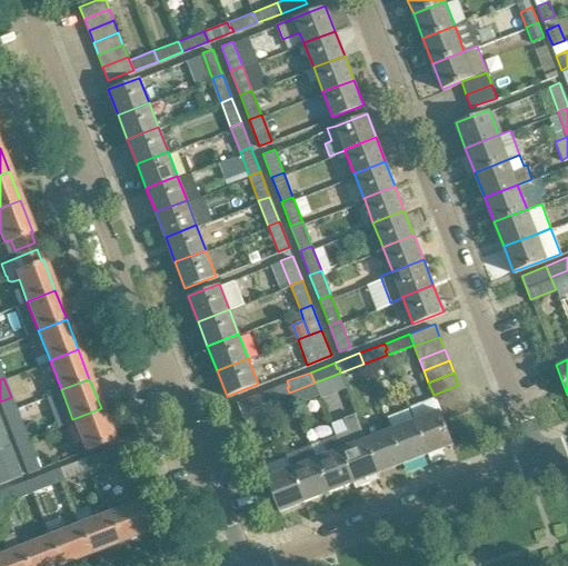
[(266,401),(289,393),(287,387),(289,387),(287,380),(261,390),(266,401)]
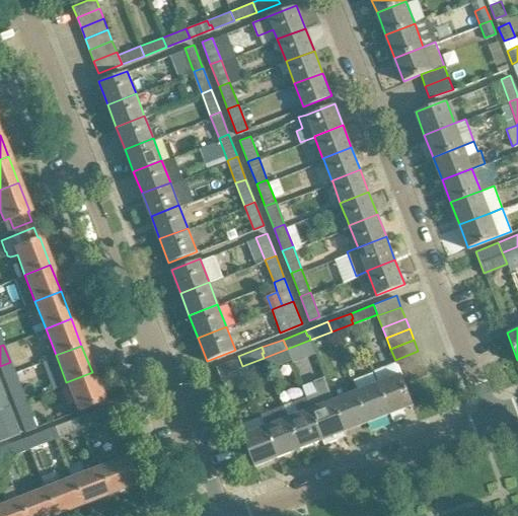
[(395,360),(399,371),(423,362),(418,351),(395,360)]
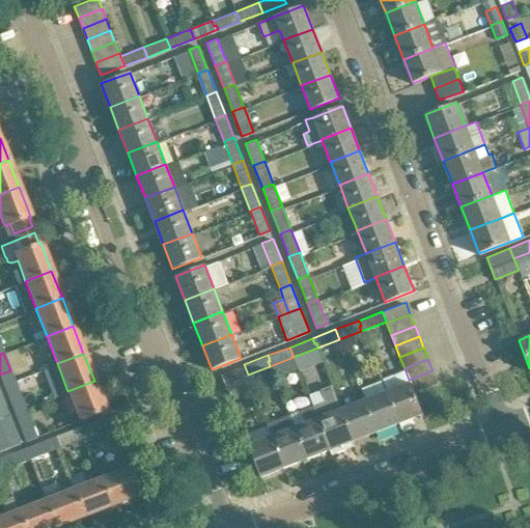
[(251,384),(248,374),(244,364),(220,373),(228,393),(251,384)]
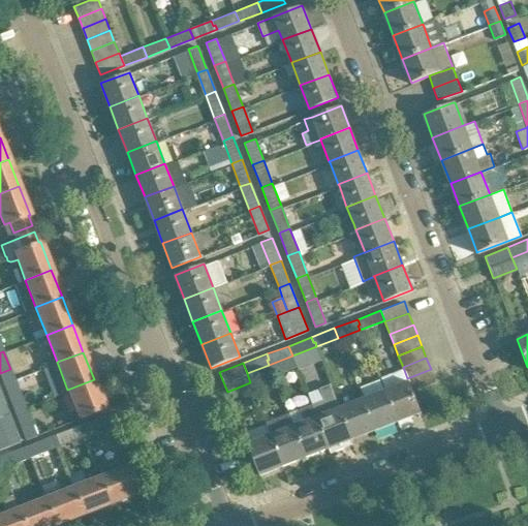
[(407,378),(408,380),(412,390),(435,381),(431,369),(407,378)]
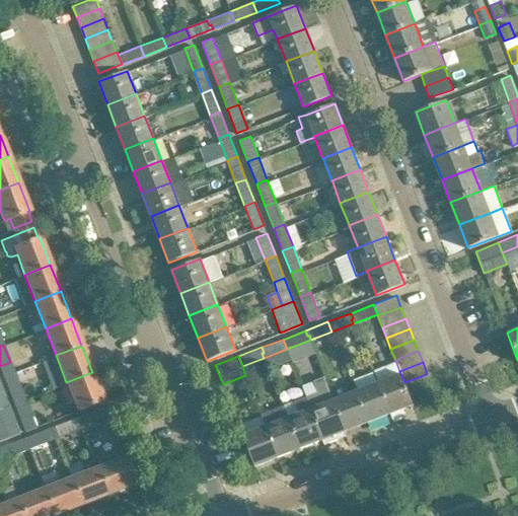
[(92,372),(66,382),(77,410),(102,399),(92,372)]
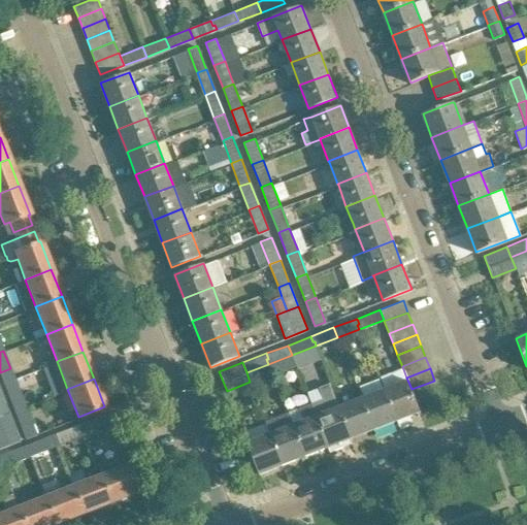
[(407,380),(385,388),(397,420),(419,412),(420,412),(412,389),(407,380)]
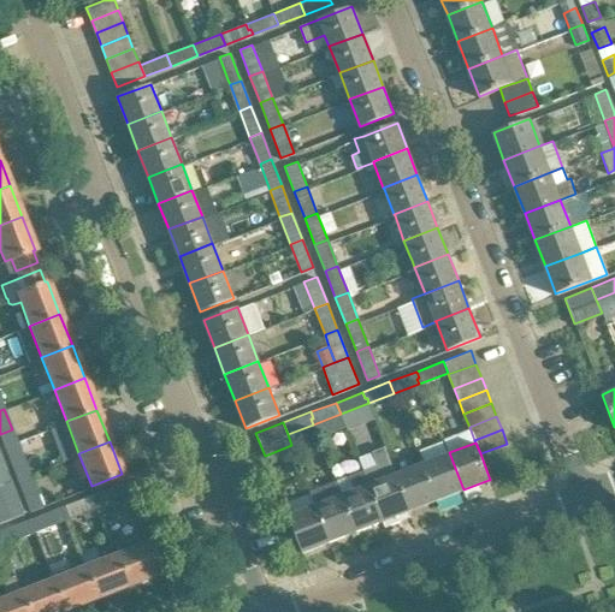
[(376,463),(362,469),(368,483),(383,521),(385,526),(402,520),(400,514),(409,510),(395,474),(384,445),(371,451),(376,463)]
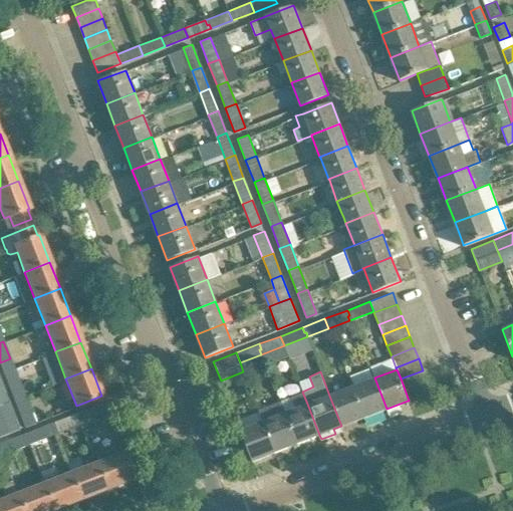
[(7,381),(13,399),(24,395),(17,377),(7,381)]
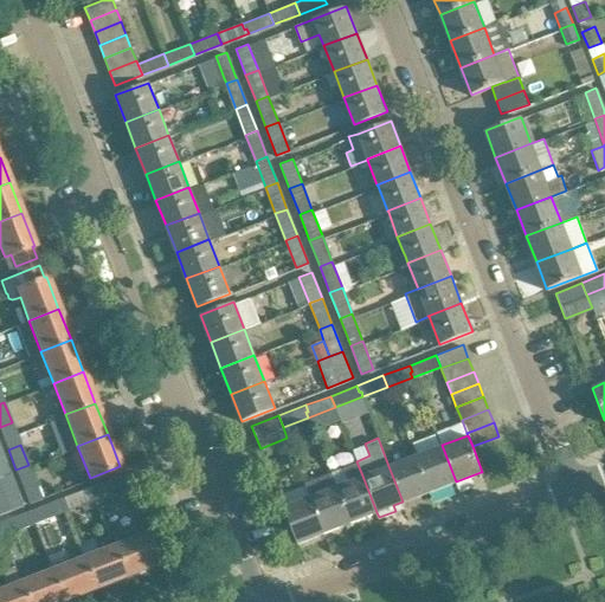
[(442,445),(414,455),(429,492),(456,481),(442,445)]
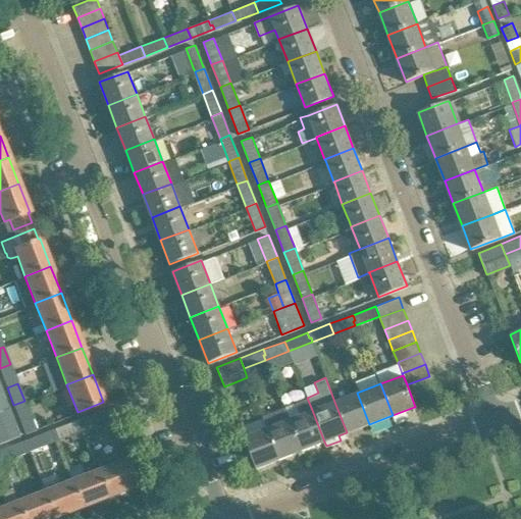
[(0,410),(8,407),(1,390),(0,390),(0,410)]
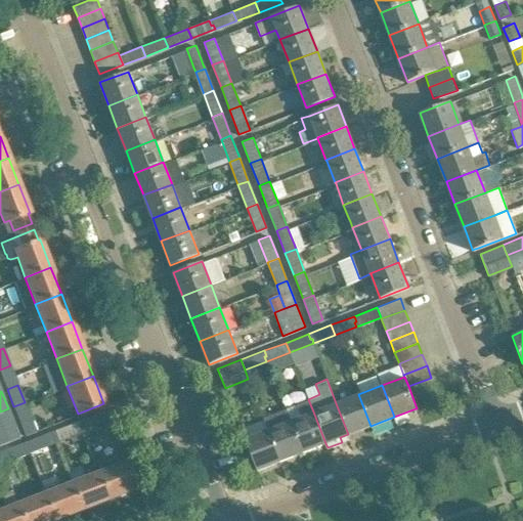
[(358,394),(336,403),(348,434),(371,426),(358,394)]
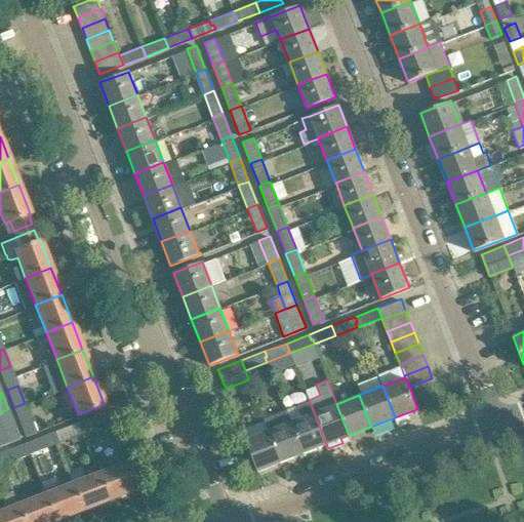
[(296,405),(286,409),(304,452),(326,444),(314,412),(309,400),(296,404),(296,405)]
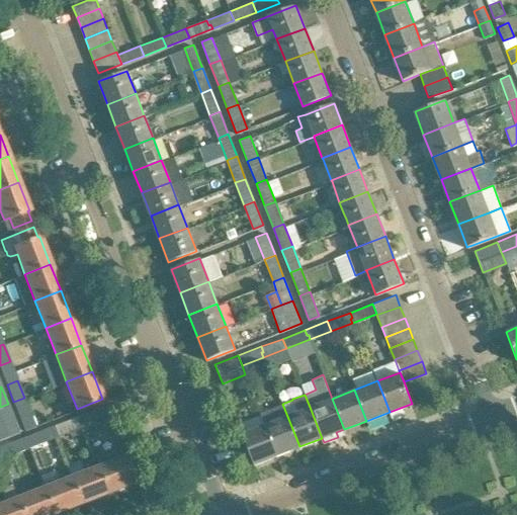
[(24,398),(13,402),(20,419),(30,415),(24,398)]
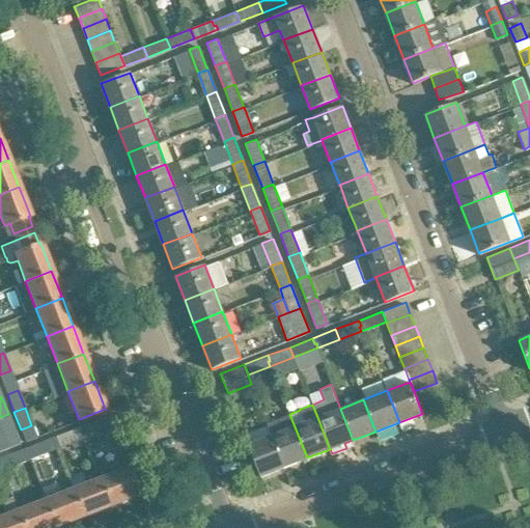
[(0,449),(7,446),(7,447),(19,442),(8,414),(0,417),(0,449)]
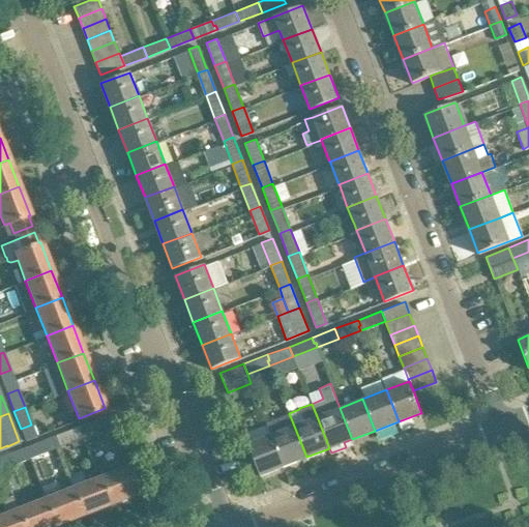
[(289,413),(266,422),(284,466),(306,457),(289,413)]
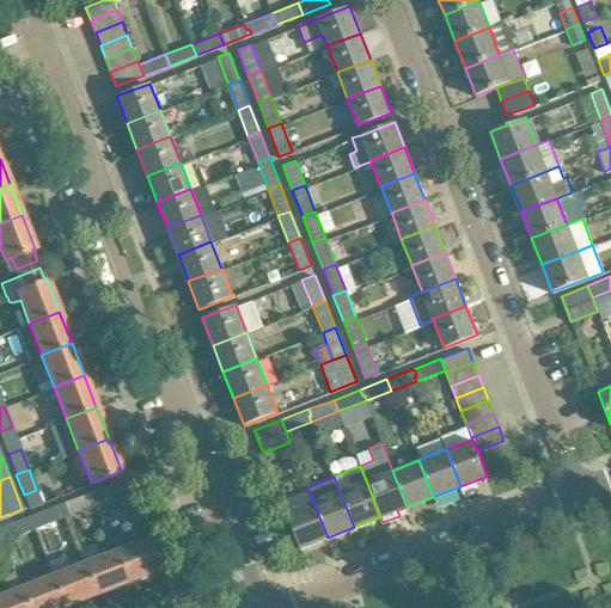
[(124,479),(93,491),(98,503),(129,491),(124,479)]
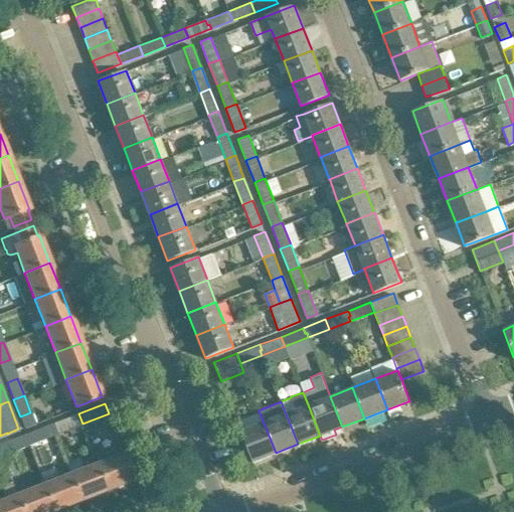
[(253,461),(276,453),(259,410),(235,418),(252,462),(253,462),(253,461)]
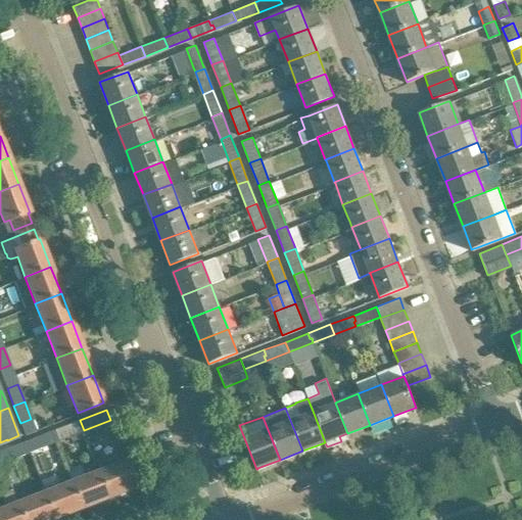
[(80,420),(62,426),(66,437),(84,430),(80,420)]
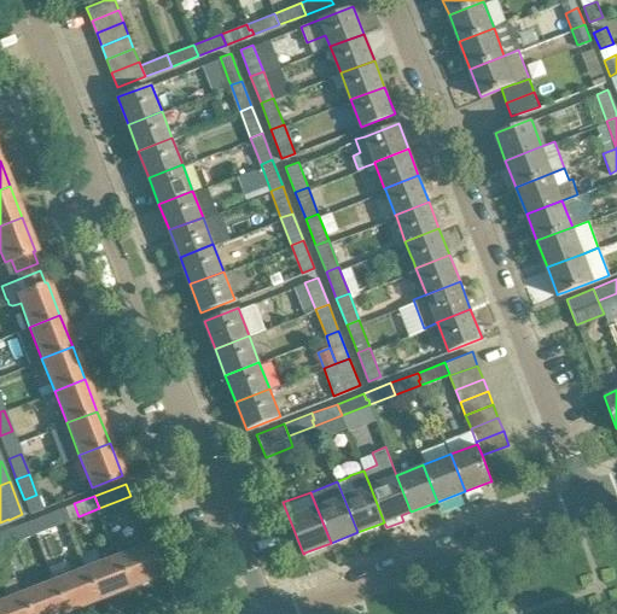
[(50,513),(29,520),(34,533),(54,526),(50,513)]
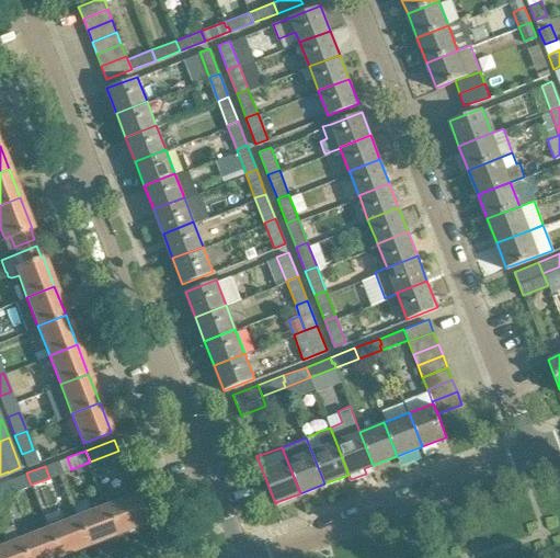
[(26,474),(8,480),(12,492),(31,485),(26,473),(26,474)]
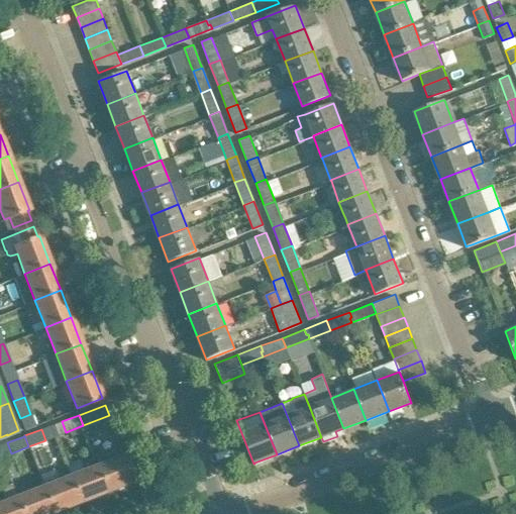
[(124,454),(98,465),(108,491),(134,480),(124,454)]
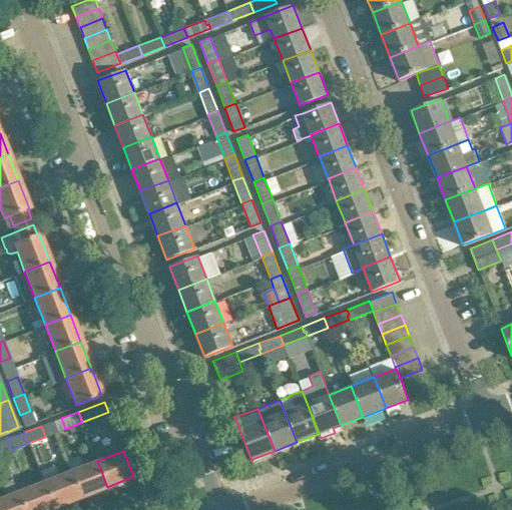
[(97,461),(70,472),(80,497),(107,487),(97,461)]
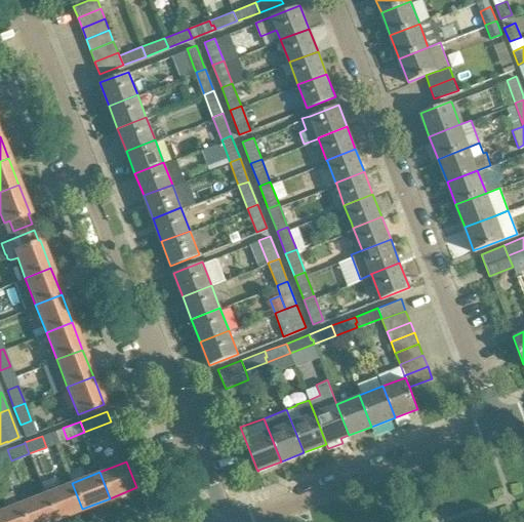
[(72,483),(45,493),(54,519),(82,509),(72,483)]
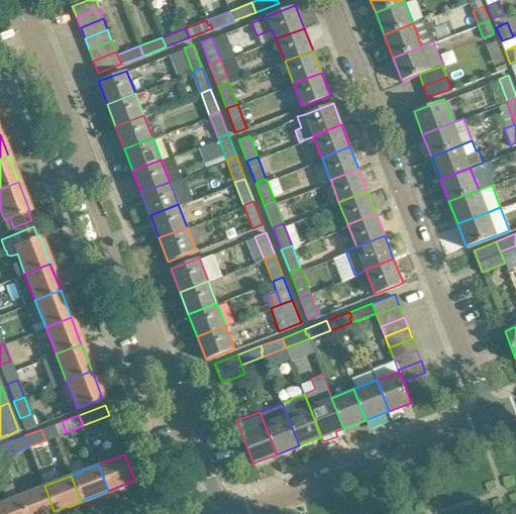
[(5,501),(0,503),(0,513),(23,513),(17,496),(15,497),(10,483),(0,486),(5,501)]
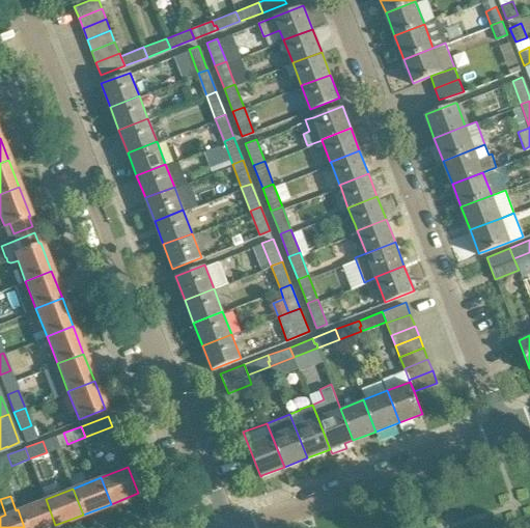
[(46,499),(18,509),(24,527),(48,527),(55,525),(46,499)]
